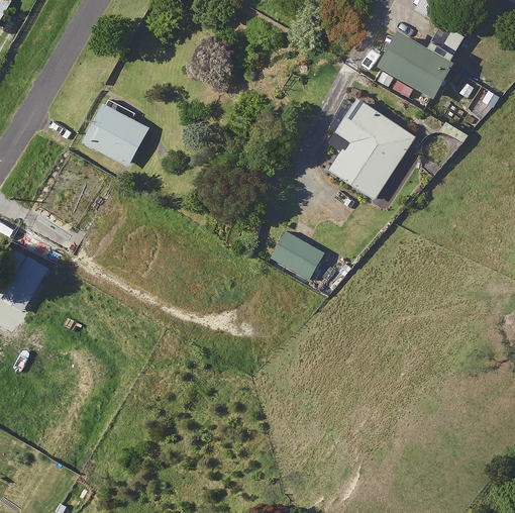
[(0,0),(0,17),(8,4),(1,0),(0,0)]
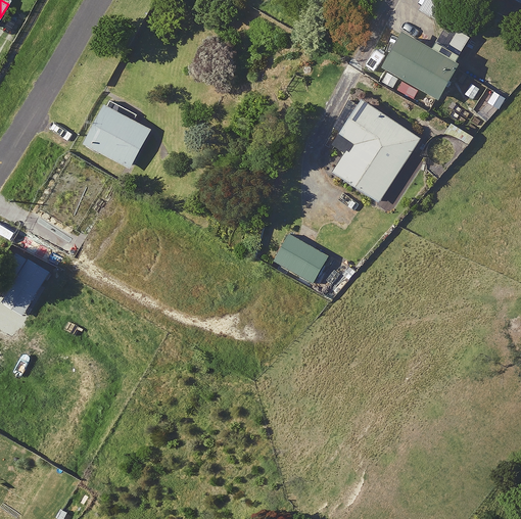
[(461,0),(423,0),(417,11),(445,28),(461,0)]
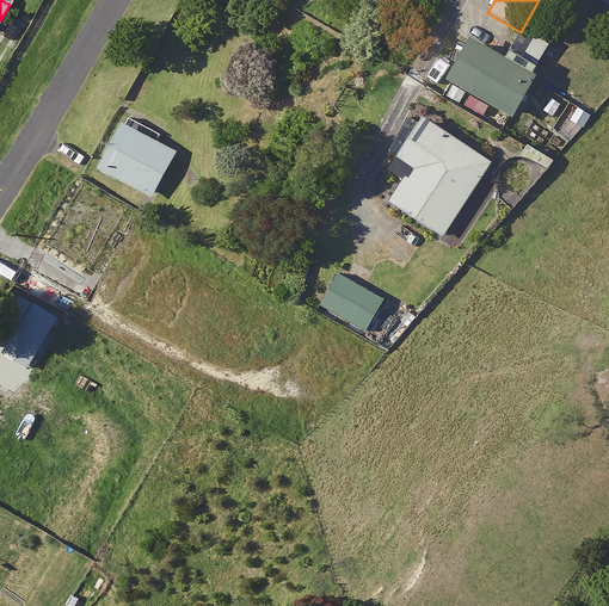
[(535,74),(468,35),(444,76),(511,116),(535,74)]
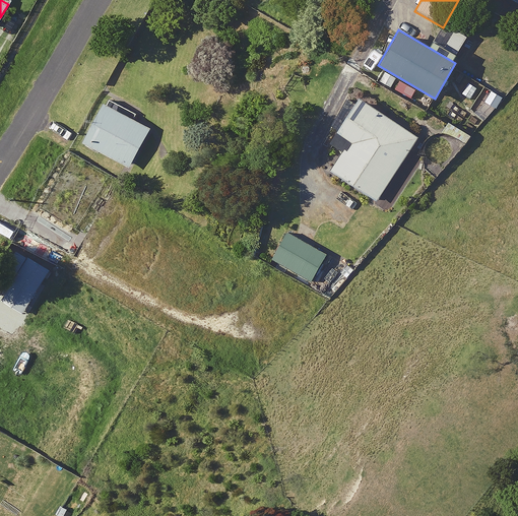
[(417,136),(358,98),(336,132),(350,141),(331,172),(384,206),(416,155),(408,150),(417,136)]
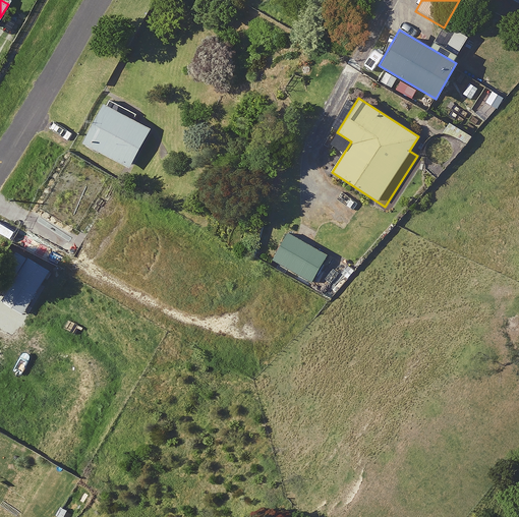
[(152,130),(104,104),(82,142),(129,169),(152,130)]
